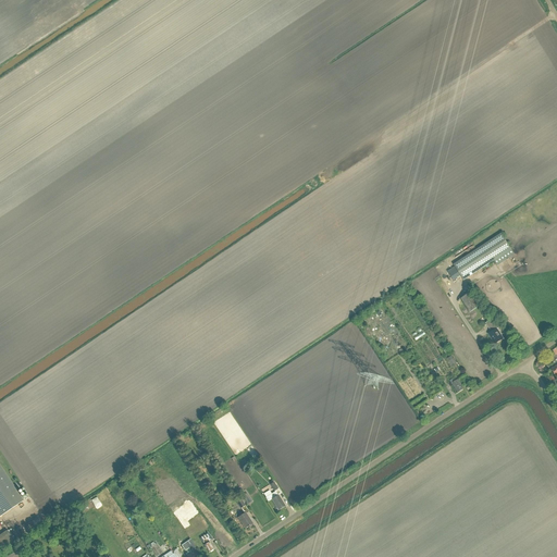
[(516,256),(502,234),(454,264),(455,267),(447,272),(454,281),(460,275),(463,280),(494,260),(498,267),(516,256)]
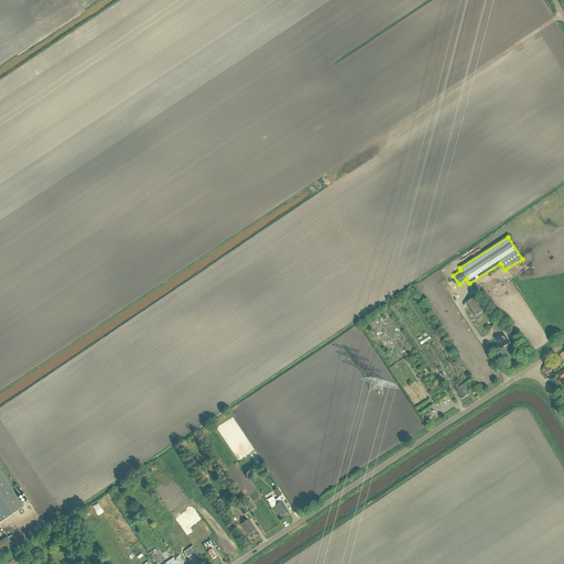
[(476,316),(487,310),(477,295),(467,302),(476,316)]
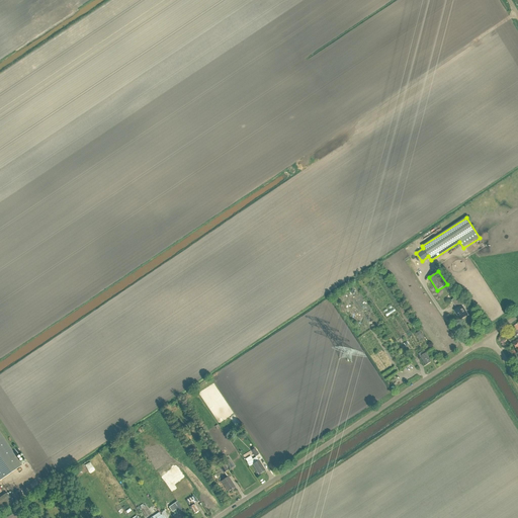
[(460,320),(468,315),(462,306),(463,305),(460,300),(454,305),(457,309),(454,311),(460,320)]
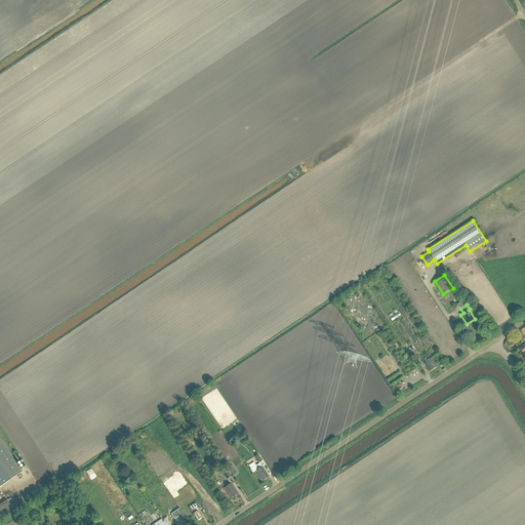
[(426,347),(431,344),(426,335),(420,338),(426,347)]
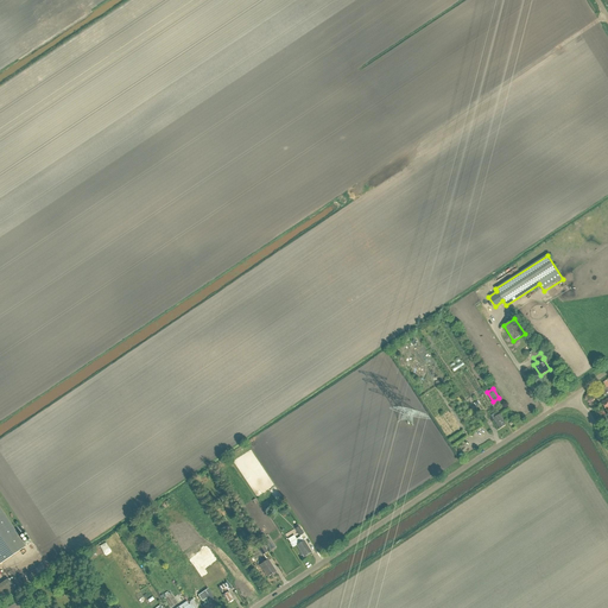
[(496,416),(495,413),(492,416),(493,418),(500,429),(506,425),(502,420),(504,420),(500,415),(496,416)]
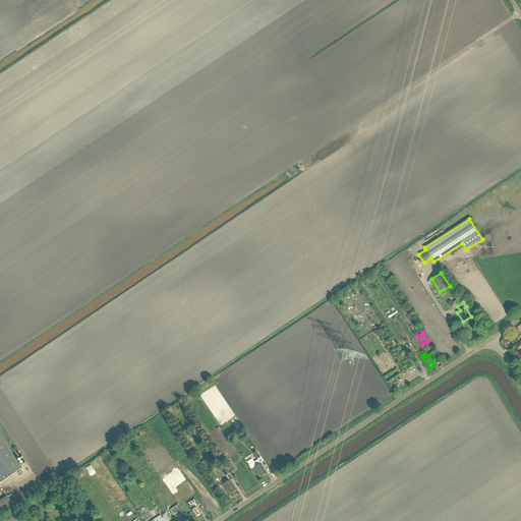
[(0,482),(21,468),(29,464),(0,420),(0,482)]
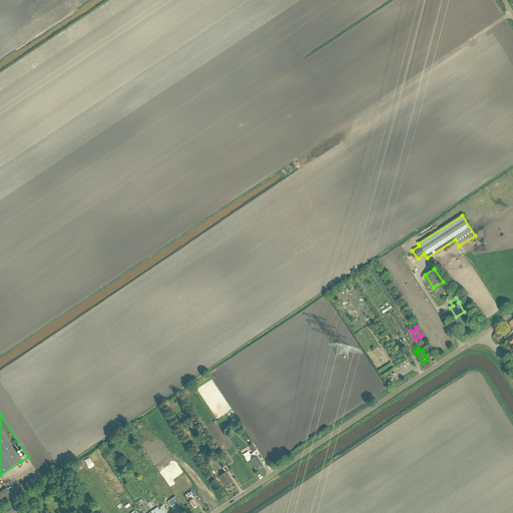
[(257,450),(252,444),(249,446),(253,453),(244,459),(247,462),(250,460),(257,470),(263,466),(257,456),(260,454),(257,450)]
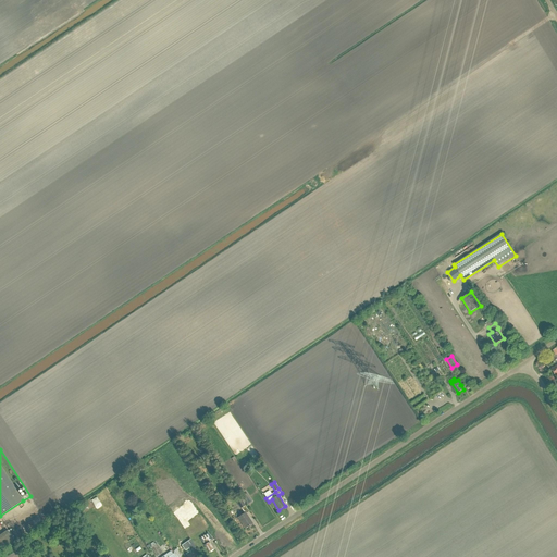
[(249,512),(240,498),(236,502),(242,509),(242,508),(245,515),(238,518),(246,529),(252,524),(247,515),(249,512)]
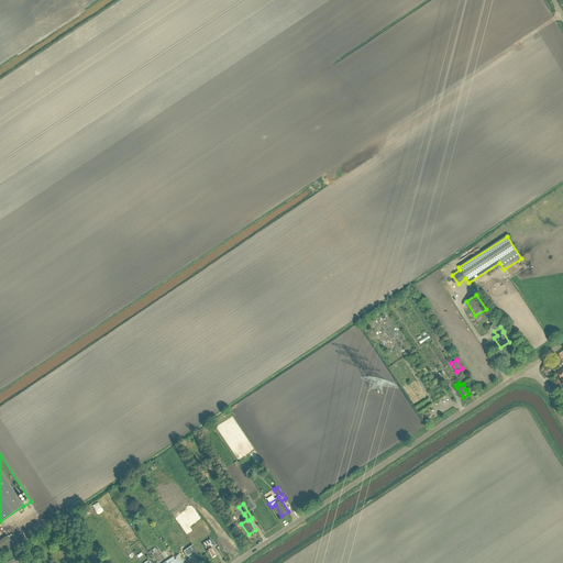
[(0,548),(6,545),(8,550),(14,545),(8,536),(0,540),(0,548)]
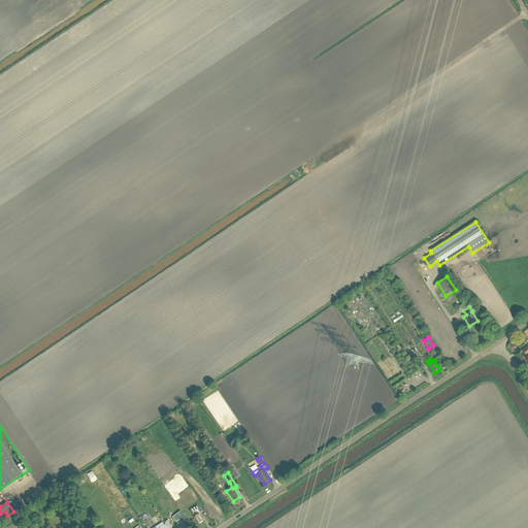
[(194,507),(197,512),(193,515),(198,523),(202,521),(197,513),(201,510),(197,505),(194,507)]
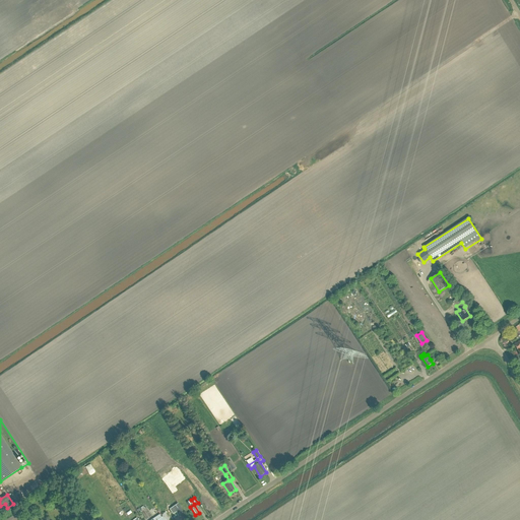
[(174,519),(182,519),(180,516),(179,516),(178,514),(183,511),(178,504),(170,509),(175,516),(174,517),(175,519),(174,519)]
